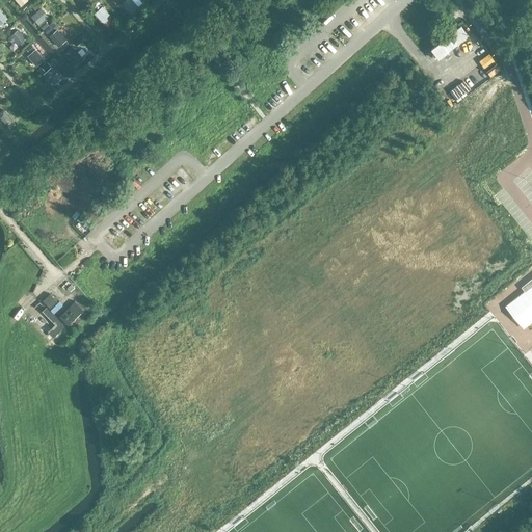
[(126,0),(122,3),(131,15),(139,7),(132,0),(126,0)]
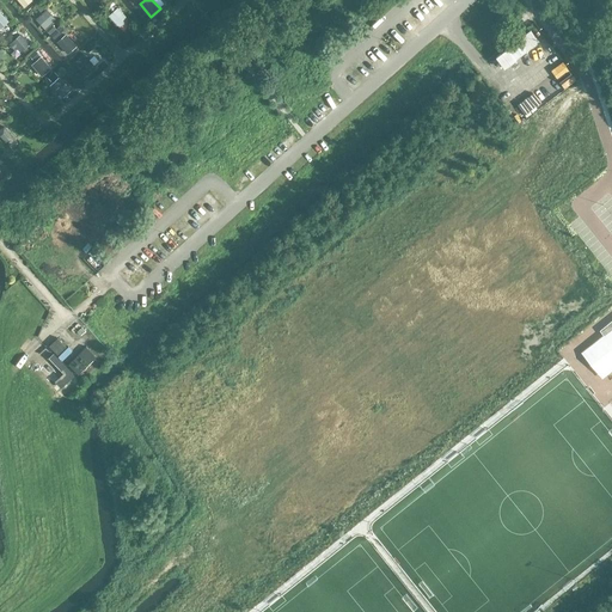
[(117,6),(109,14),(118,25),(128,18),(117,6)]
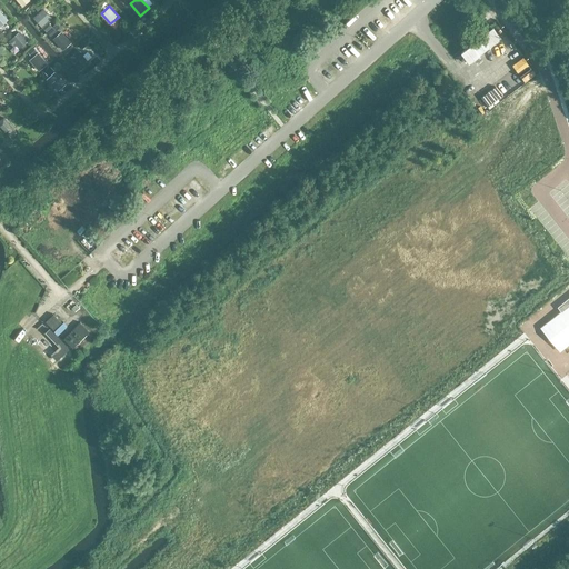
[(52,18),(43,9),(33,18),(42,28),(52,18)]
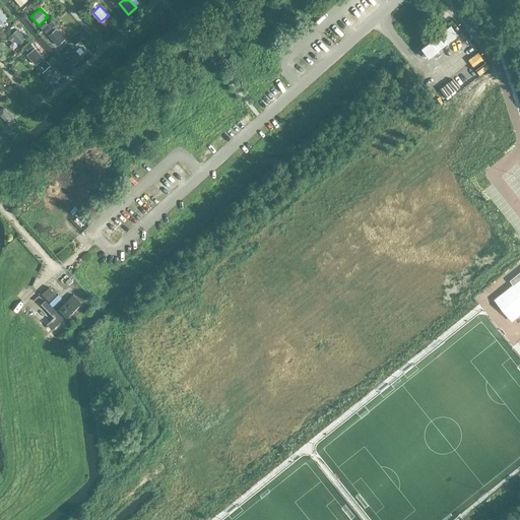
[(458,35),(450,24),(431,41),(439,50),(458,35)]
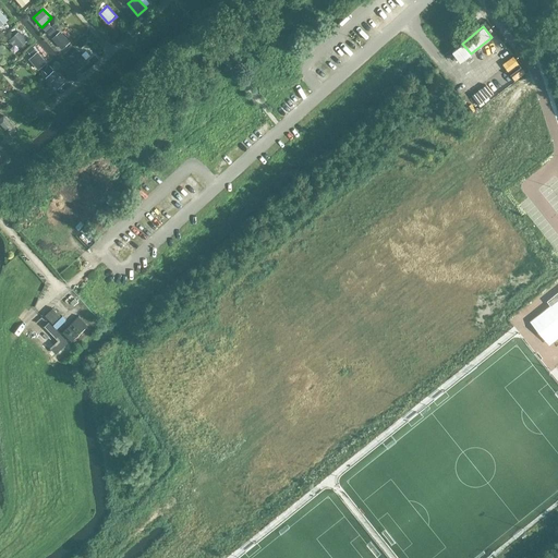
[(27,40),(20,31),(10,39),(19,48),(27,40)]
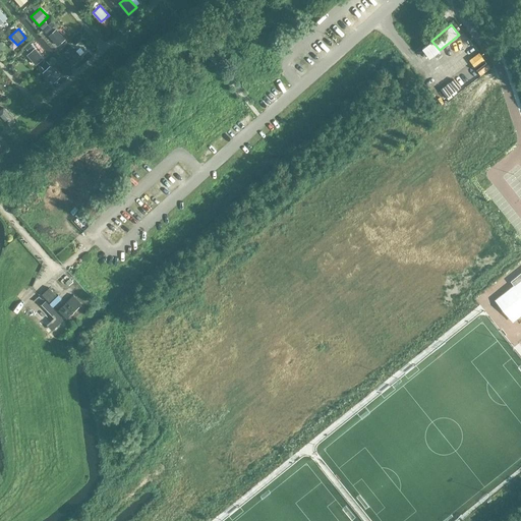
[(49,37),(58,46),(66,39),(56,29),(49,37)]
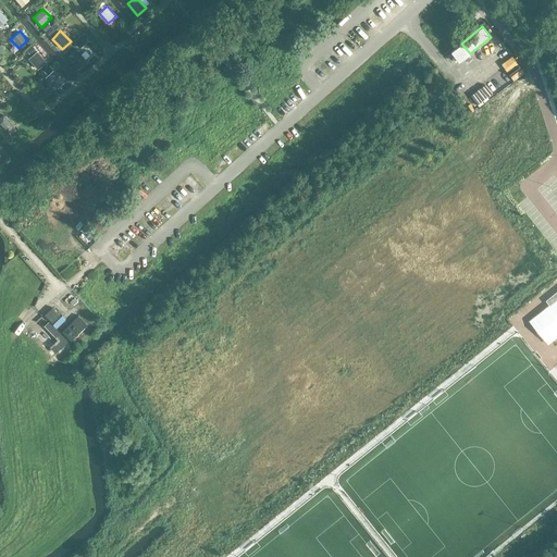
[(82,39),(76,44),(81,48),(86,45),(82,39)]
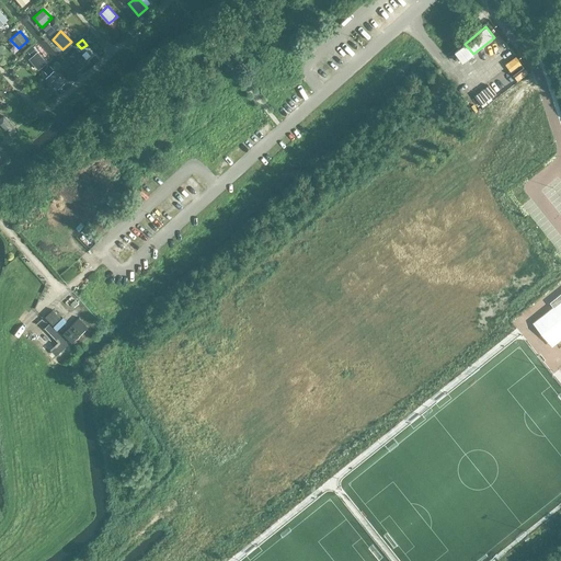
[(465,45),(449,55),(457,66),(471,56),(465,45)]
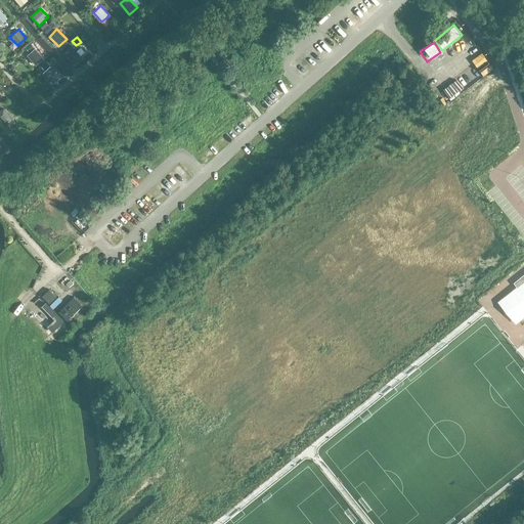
[(36,47),(28,54),(37,64),(44,57),(36,47)]
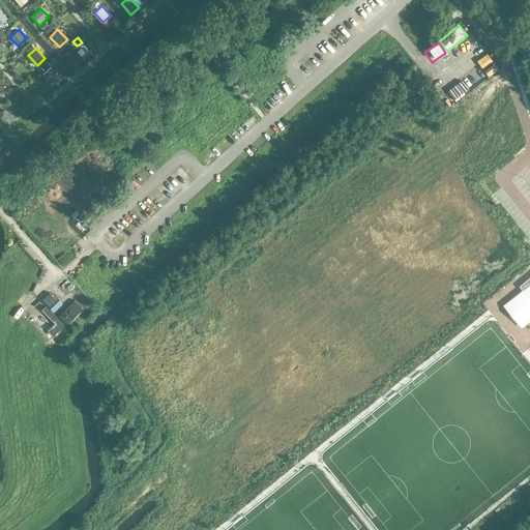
[(65,54),(76,66),(82,61),(71,49),(65,54)]
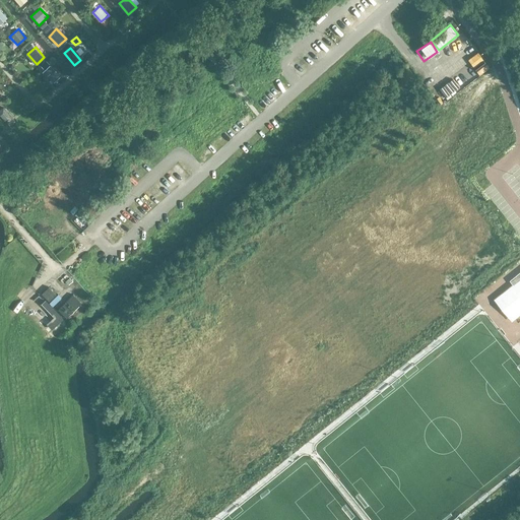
[(47,61),(41,66),(45,70),(50,64),(47,61)]
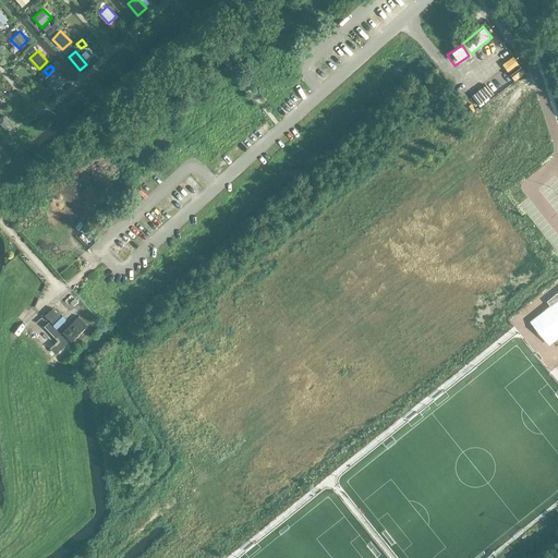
[(65,83),(53,70),(46,77),(50,83),(52,81),(58,88),(65,83)]
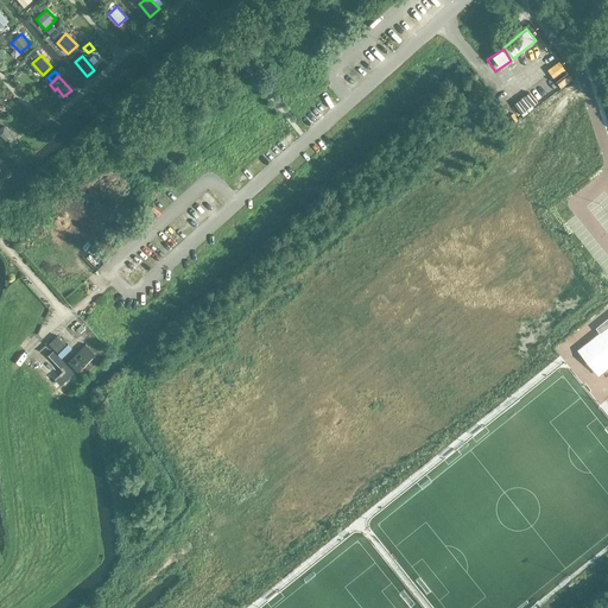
[(0,128),(0,135),(8,145),(17,139),(5,125),(0,128)]
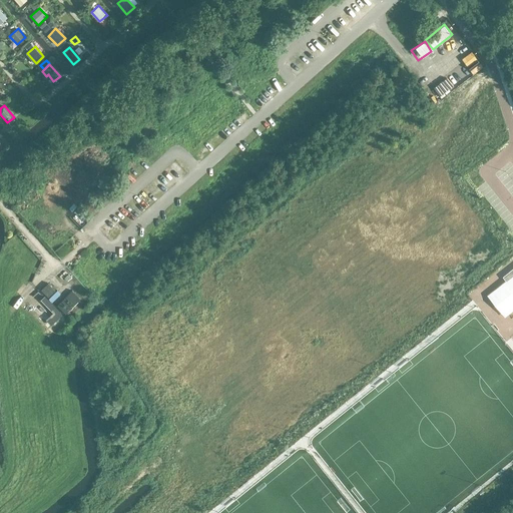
[(488,295),(505,316),(512,309),(512,269),(504,277),(506,280),(488,295)]
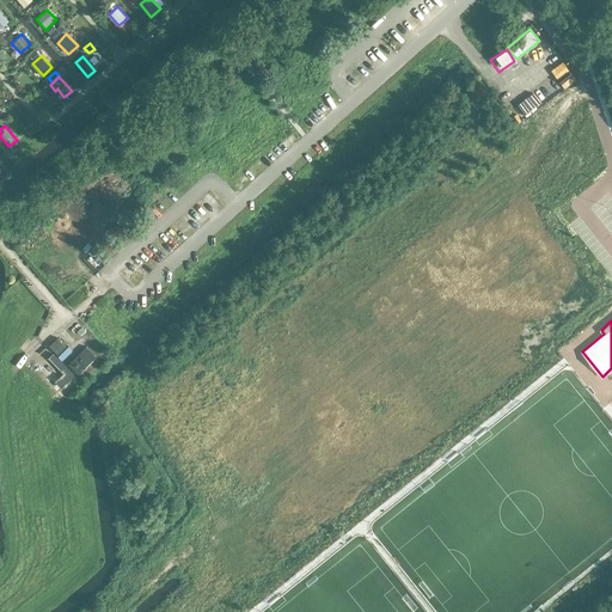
[(59,337),(49,346),(57,354),(67,346),(59,337)]
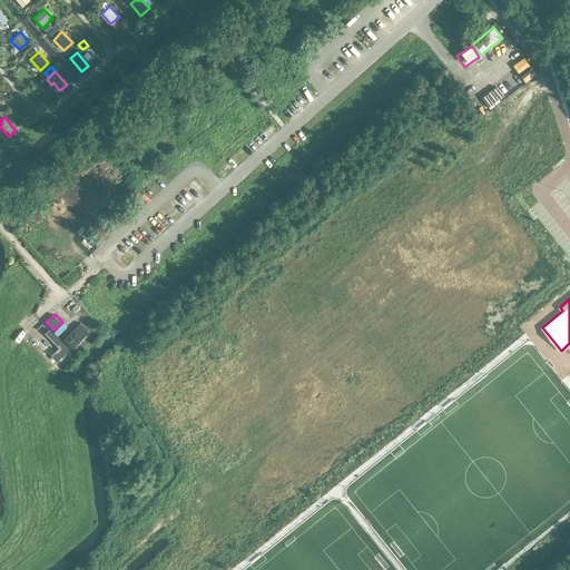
[(57,372),(59,371),(65,365),(76,354),(50,327),(31,345),(57,372)]
